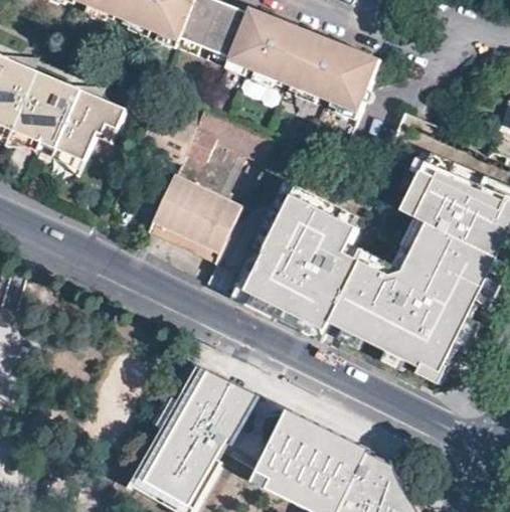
[(222,60),(241,68),(250,71),(276,81),(286,86),(314,97),(327,102),(353,112),(375,58),(359,52),(273,18),(244,7),(243,11),(213,0),(73,0),(82,4),(109,14),(119,18),(146,29),(153,32),(173,39),(170,45),(190,53),(193,45),(203,48),(200,57),(220,65),(222,60)]
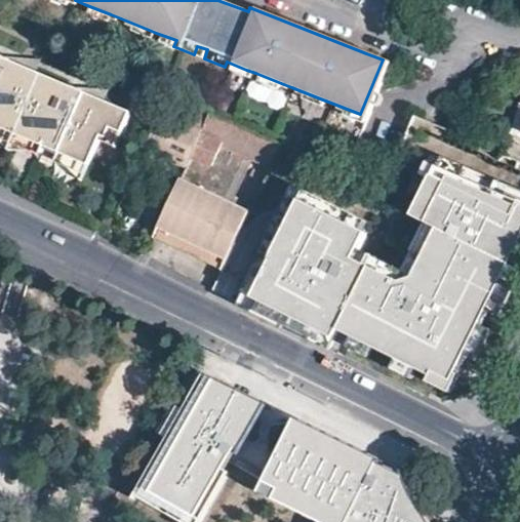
[(111,14),(84,4),(81,11),(101,21),(103,16),(109,18),(111,14)]
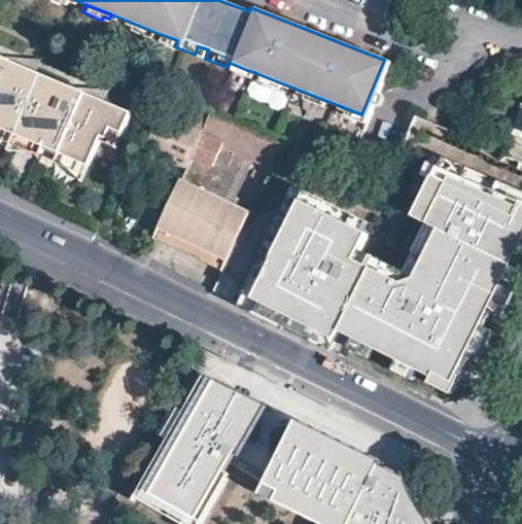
[(149,30),(122,19),(119,23),(126,26),(124,29),(145,37),(149,30)]
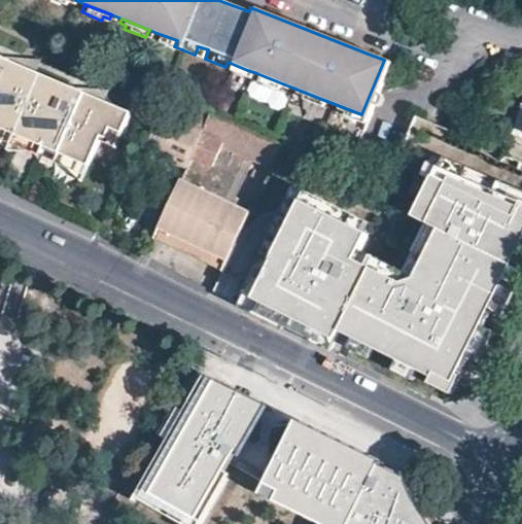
[(177,40),(157,33),(152,40),(174,49),(174,46),(177,40)]
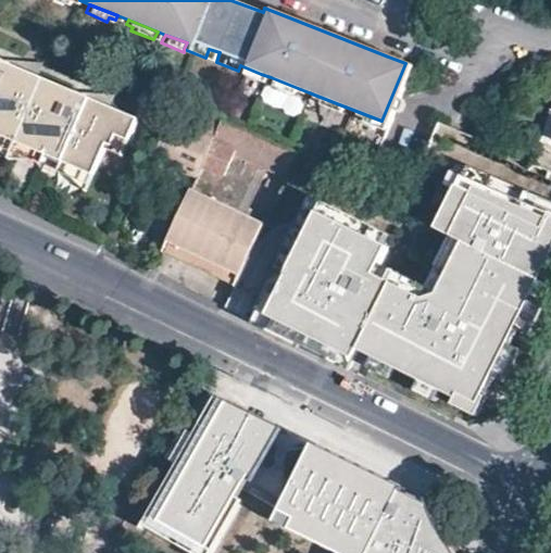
[(58,161),(59,159),(89,172),(103,140),(109,142),(110,138),(113,133),(125,137),(134,116),(0,59),(0,133),(44,151),(42,154),(58,161)]
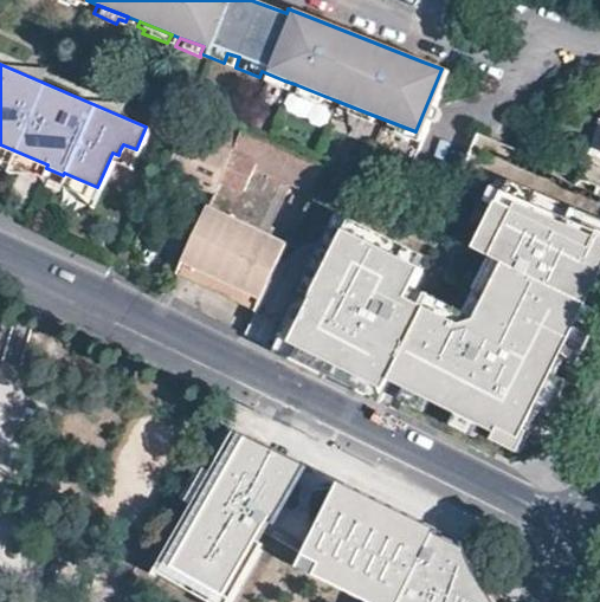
[(262,71),(259,77),(258,81),(281,89),(284,81),(262,71)]
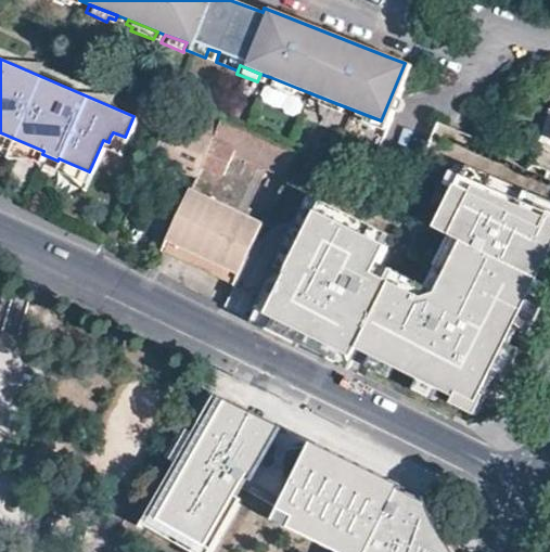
[(297,88),(270,77),(267,85),(286,92),(288,88),(295,91),(297,88)]
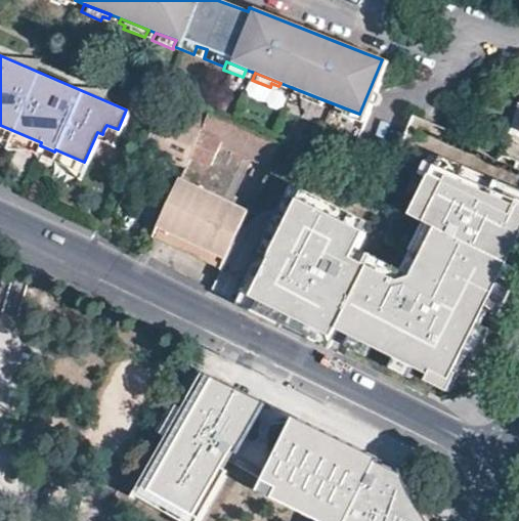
[(319,98),(291,87),(289,90),(295,93),(294,96),(315,104),(319,98)]
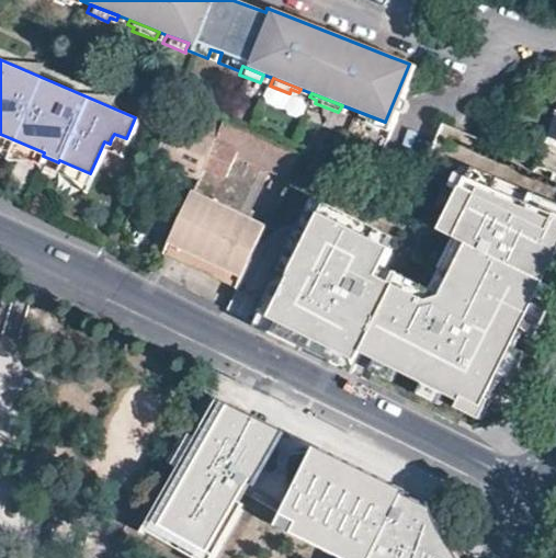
[(385,122),(356,111),(355,114),(361,117),(360,121),(382,129),(385,122)]
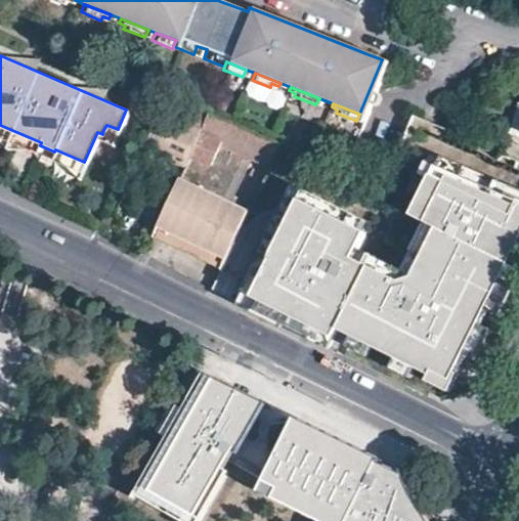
[(196,130),(154,112),(140,144),(181,163),(196,130)]
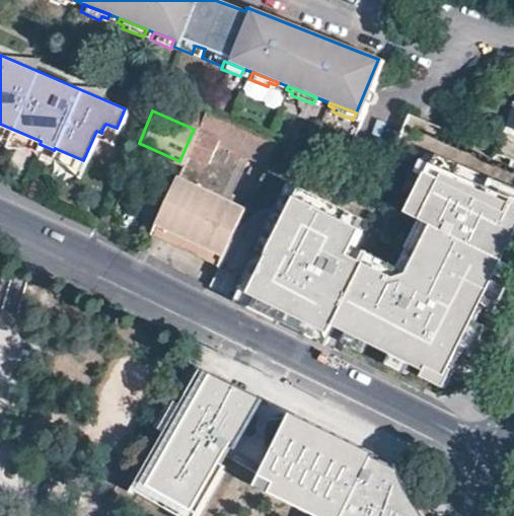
[(41,141),(0,124),(0,140),(6,146),(32,147),(38,149),(40,144),(41,141)]
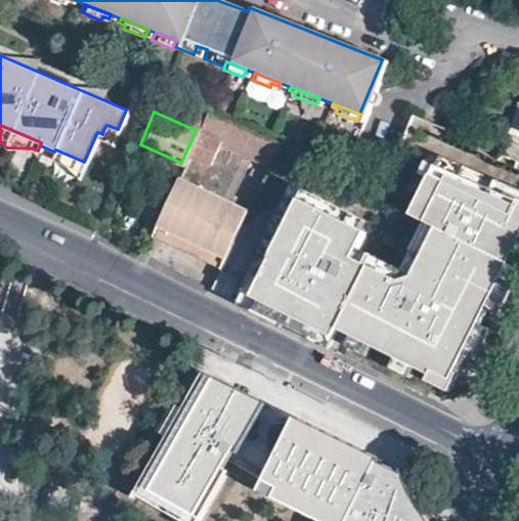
[(114,139),(118,129),(106,125),(103,130),(102,134),(114,139)]
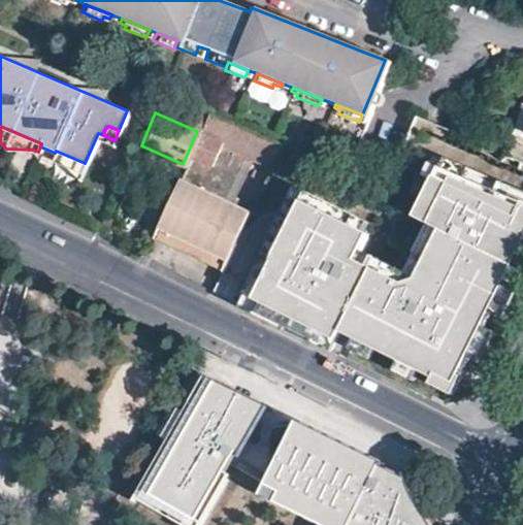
[(218,140),(197,131),(187,155),(208,164),(218,140)]
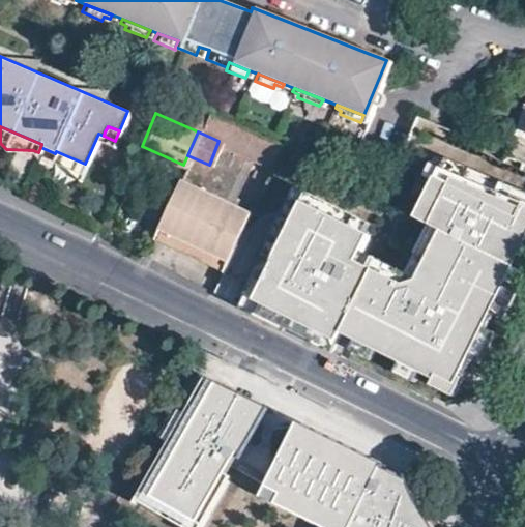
[(79,180),(85,164),(56,151),(55,153),(53,158),(59,162),(79,180)]
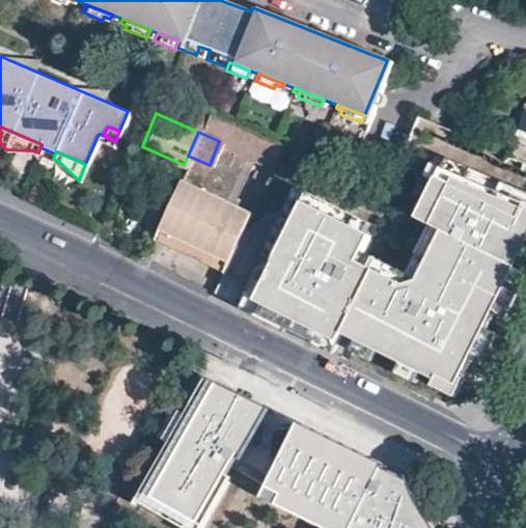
[(421,196),(440,158),(426,151),(409,190),(421,196)]
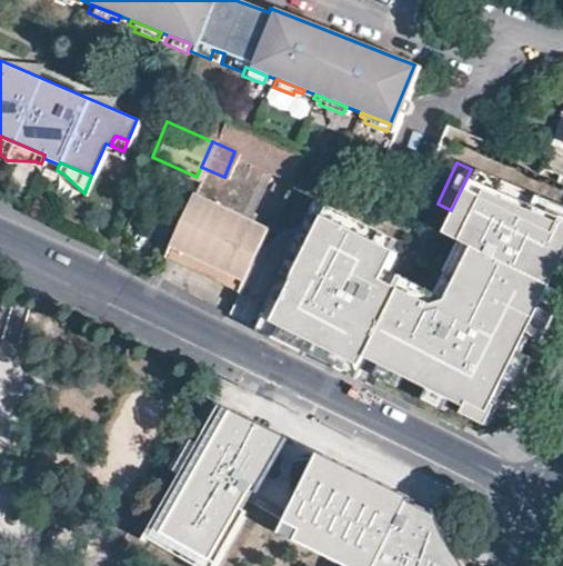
[(277,324),(271,335),(351,375),(361,355),(376,363),(400,375),(426,389),(449,400),(464,408),(466,404),(485,414),(490,404),(500,385),(518,353),(526,337),(544,304),(552,288),(562,291),(562,207),(472,167),(471,169),(451,210),(441,232),(458,241),(431,293),(382,268),(392,249),(386,247),(372,239),(378,228),(325,201),(314,225),(301,219),(258,314),(277,324)]
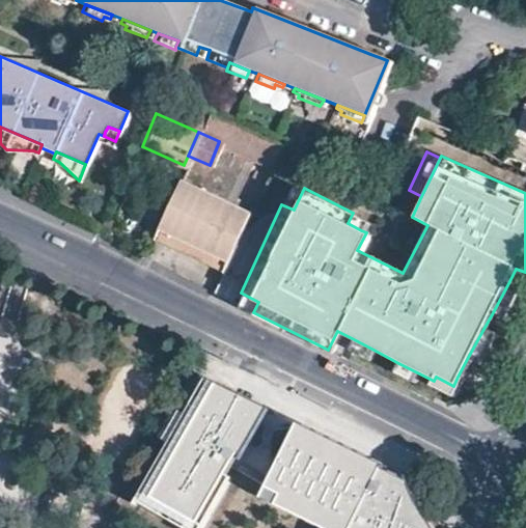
[(247,213),(177,179),(158,227),(225,259),(247,213)]
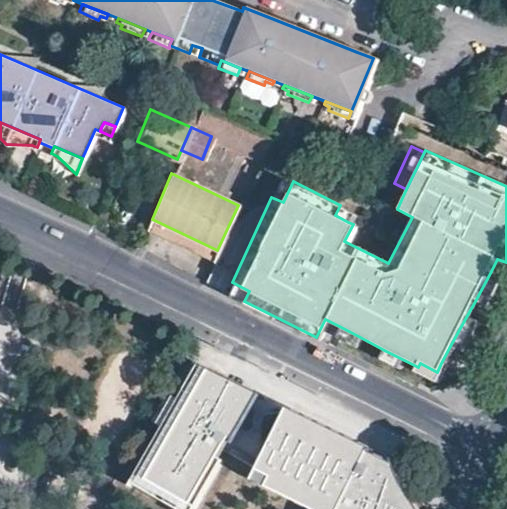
[(281,175),(271,197),(283,202),(293,181),(281,175)]
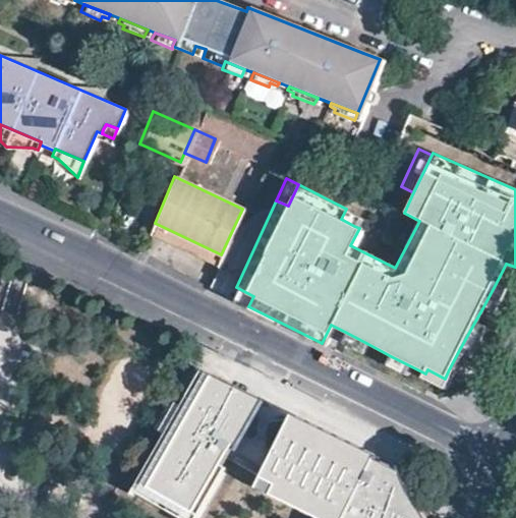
[(341,219),(354,226),(359,216),(346,209),(341,219)]
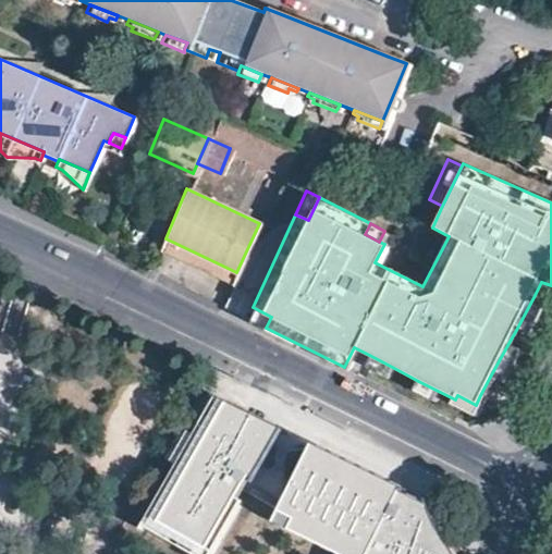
[(543,303),(534,297),(516,330),(526,335),(543,303)]
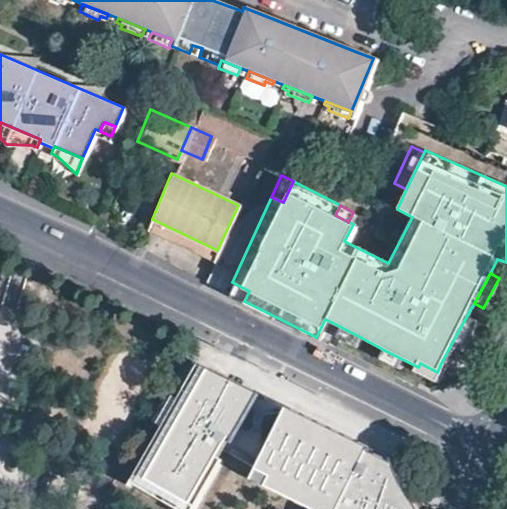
[(232,282),(228,292),(244,301),(249,291),(232,282)]
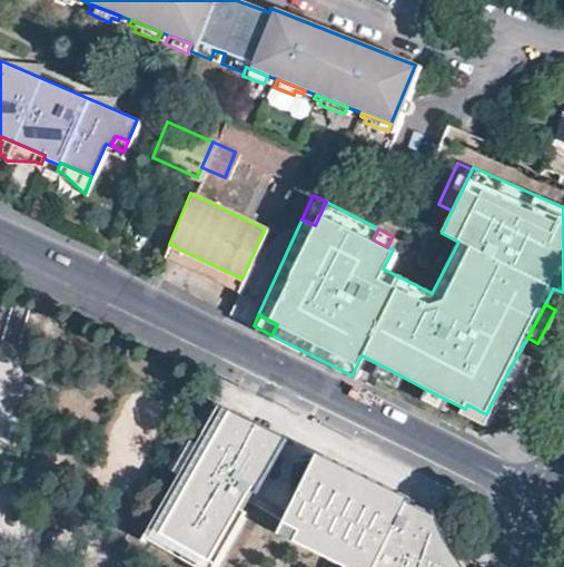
[(530,359),(518,353),(501,385),(512,392),(530,359)]
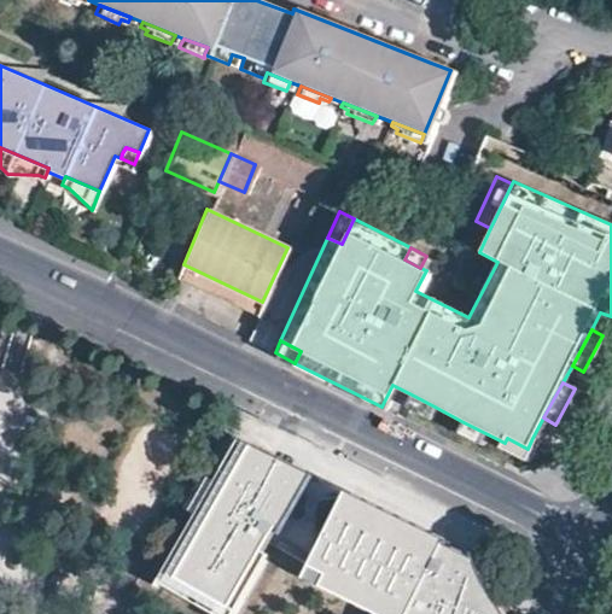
[(403,405),(429,419),(435,407),(409,393),(403,405)]
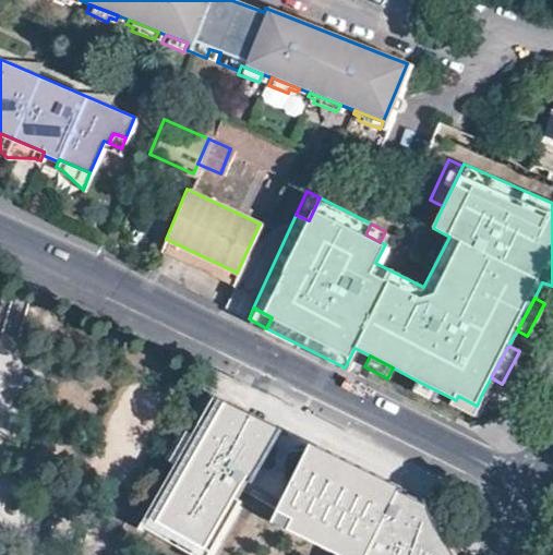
[(413,391),(435,402),(441,393),(419,382),(413,391)]
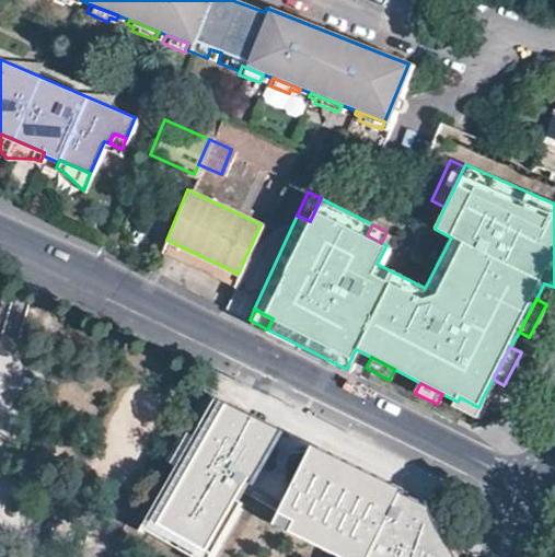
[(272,422),(214,394),(139,525),(195,556),(206,556),(242,496),(238,494),(255,465),(258,467),(281,428),(272,422)]
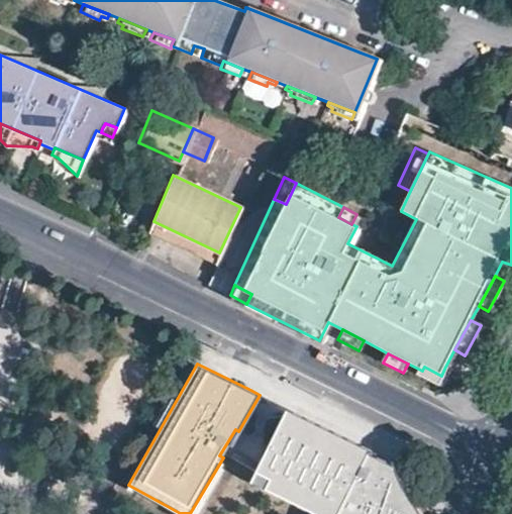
[(441,376),(424,367),(422,371),(419,377),(439,387),(448,369),(445,367),(441,376)]
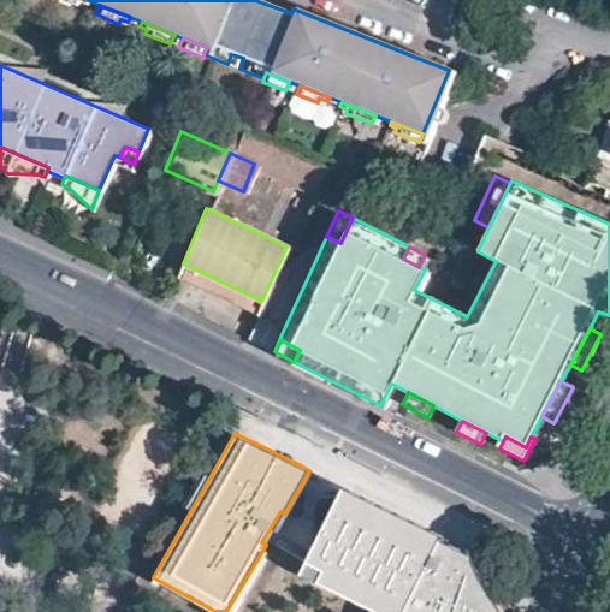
[(301,571),(382,611),(491,611),(454,553),(437,545),(439,539),(341,491),(301,571)]
